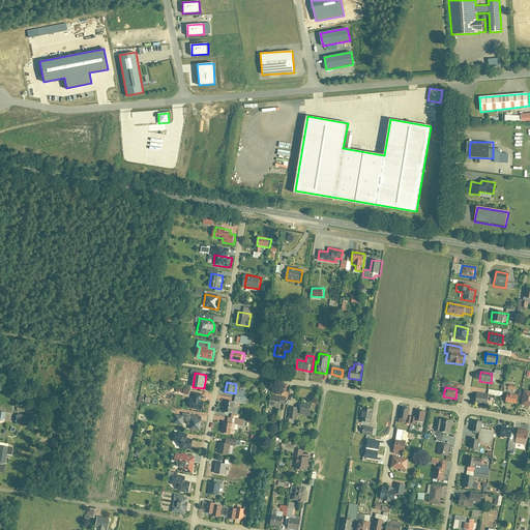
[(529,391),(522,390),(520,405),(529,406),(529,391)]
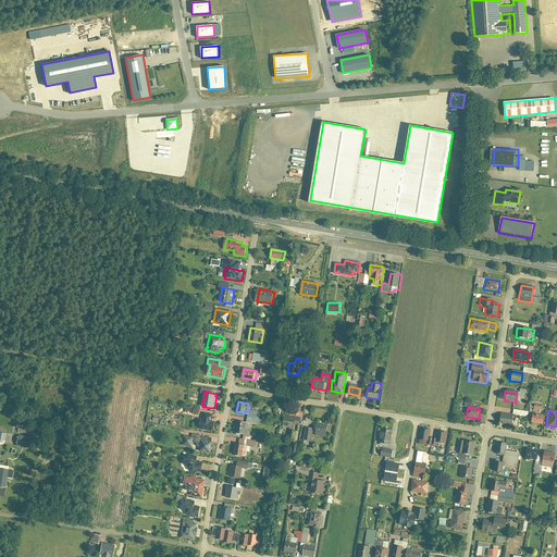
[(199,428),(214,431),(217,421),(214,421),(214,415),(205,413),(203,420),(200,419),(199,428)]
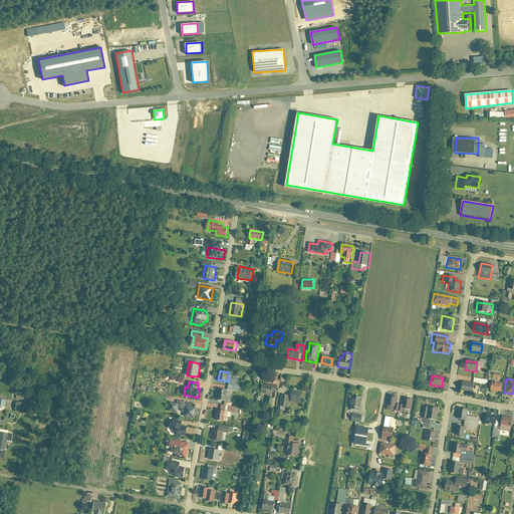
[(471,393),(472,383),(461,381),(459,391),(471,393)]
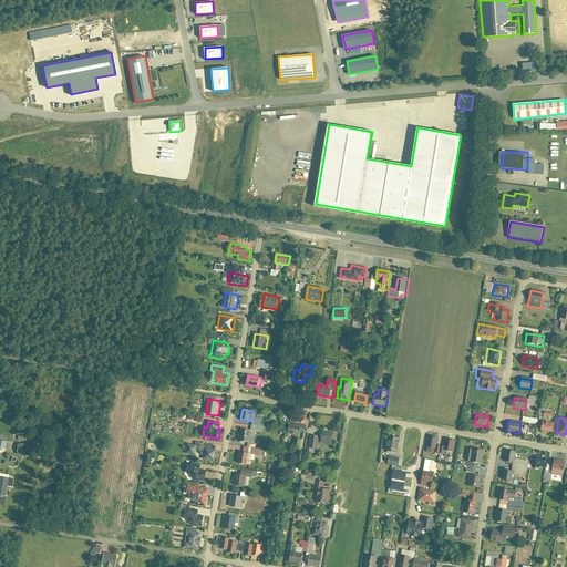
[(552,433),(554,423),(539,421),(538,431),(552,433)]
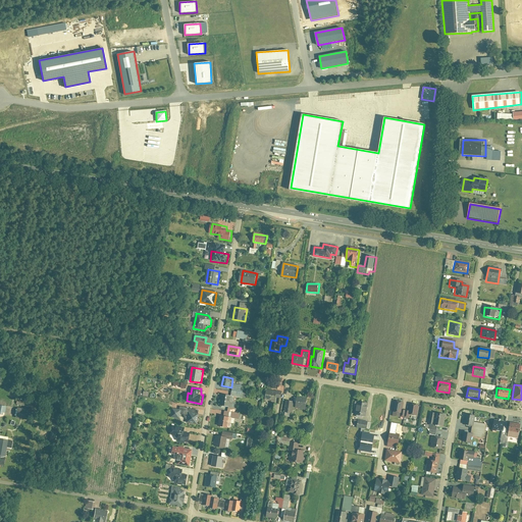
[(265,399),(277,401),(278,392),(267,389),(265,399)]
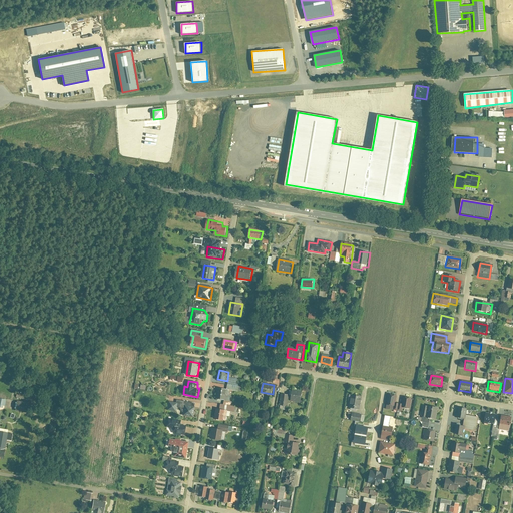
[(217,388),(216,399),(226,400),(228,390),(217,388)]
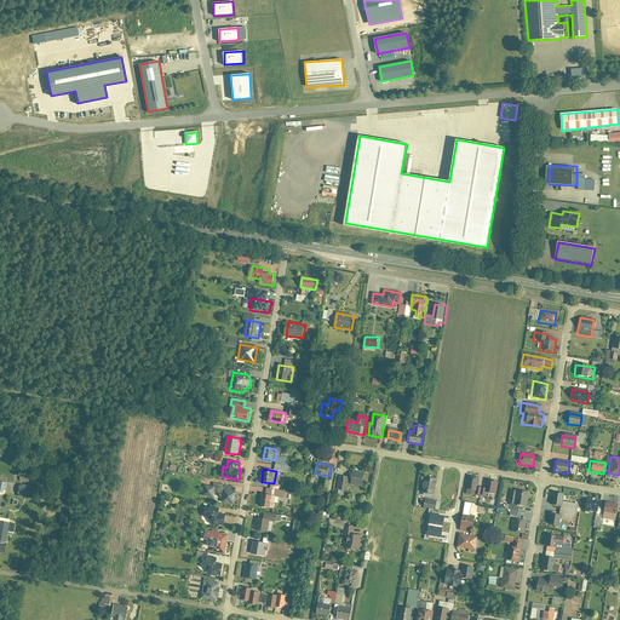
[(354,471),(351,483),(365,486),(367,474),(354,471)]
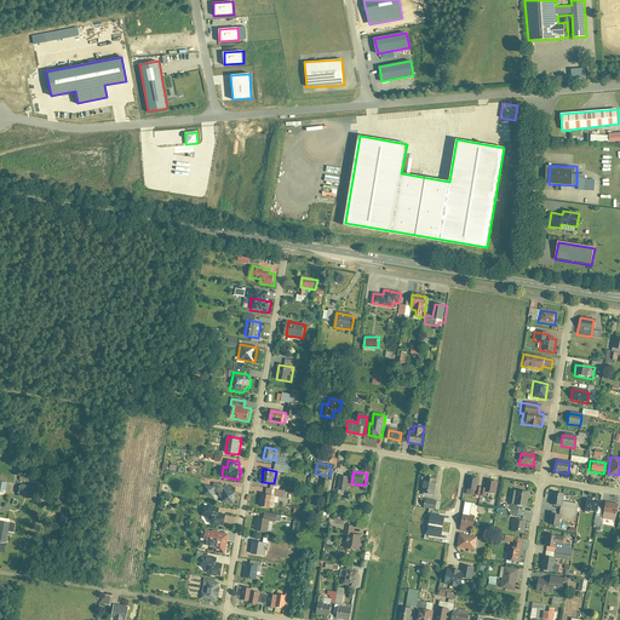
[(337,489),(348,492),(349,477),(339,475),(337,489)]
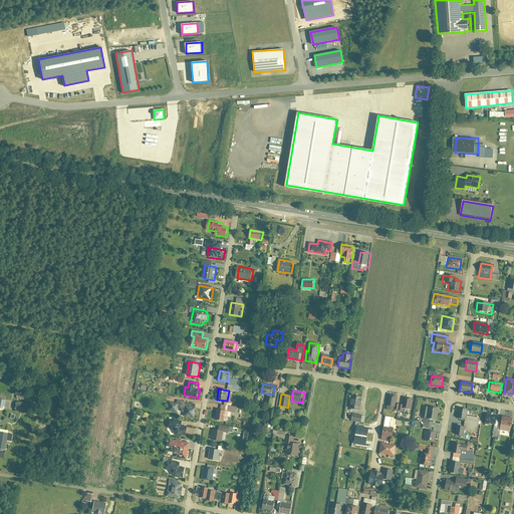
[(361,397),(347,394),(345,407),(359,410),(361,397)]
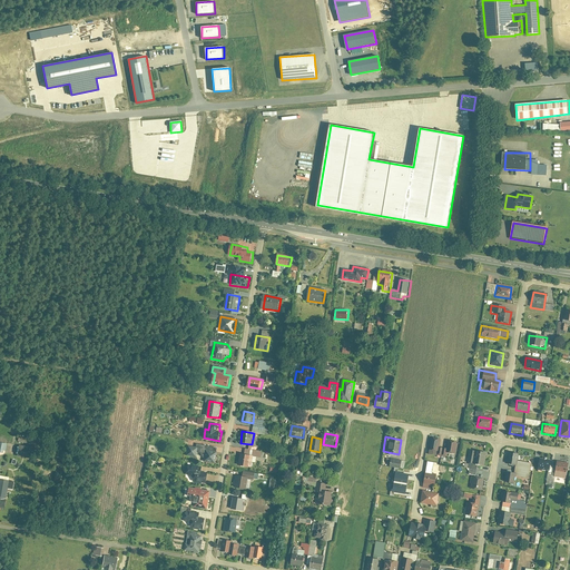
[(441,441),(430,439),(428,454),(439,457),(441,441)]
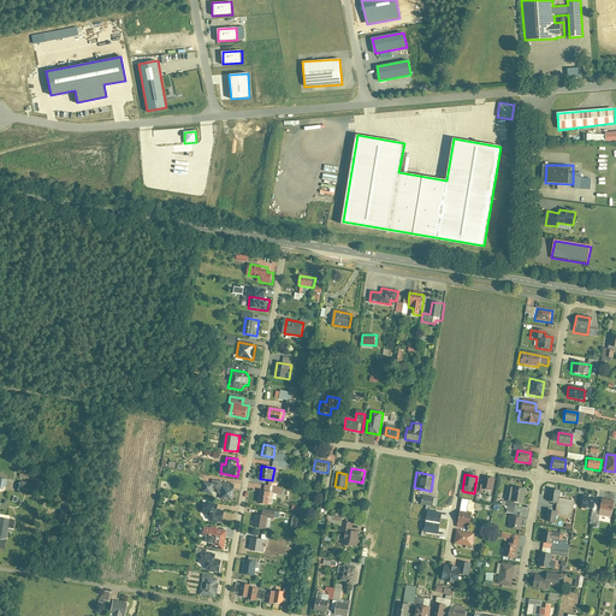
[(492,492),(495,478),(481,477),(479,491),(492,492)]
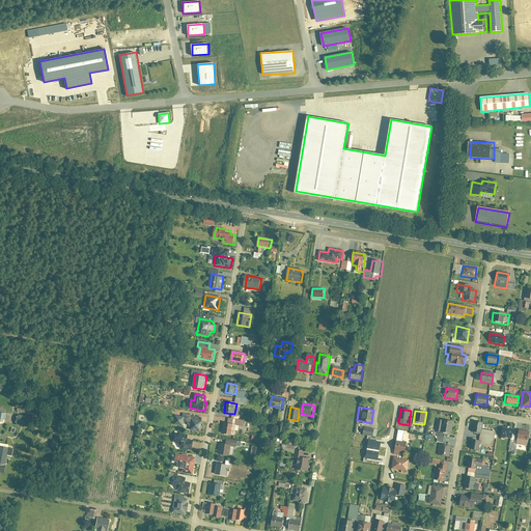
[(191,430),(201,432),(203,416),(184,413),(183,417),(176,416),(174,425),(184,427),(185,424),(192,426),(191,430)]
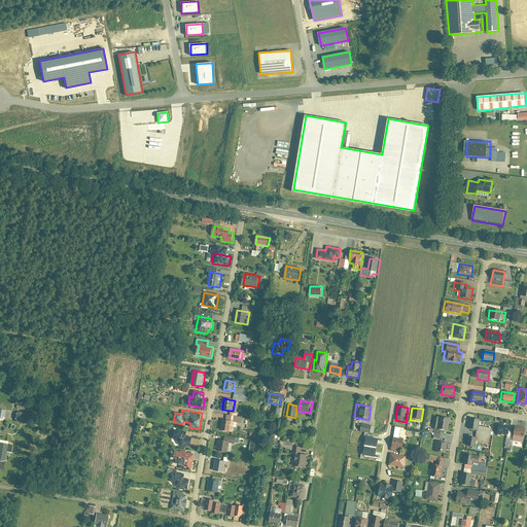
[(447,431),(449,418),(435,417),(433,429),(447,431)]
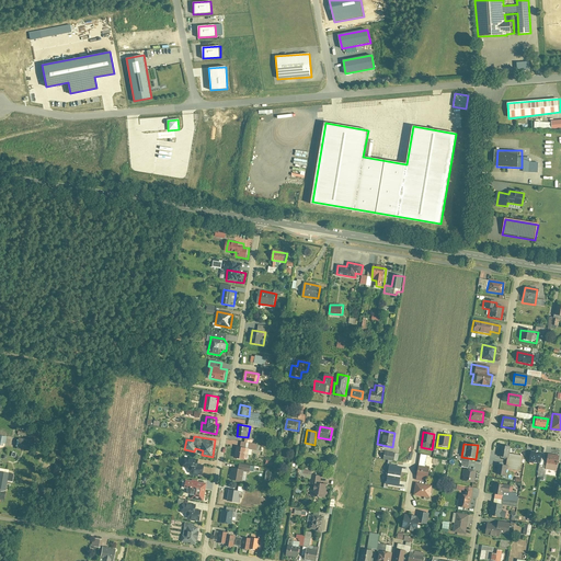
[(507,457),(508,446),(499,445),(497,456),(507,457)]
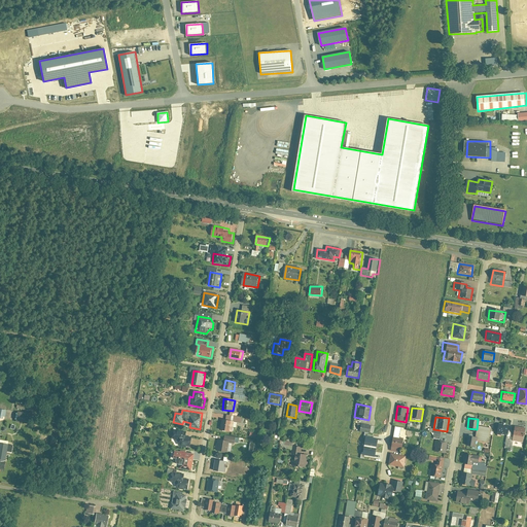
[(223,419),(221,429),(233,431),(235,422),(223,419)]
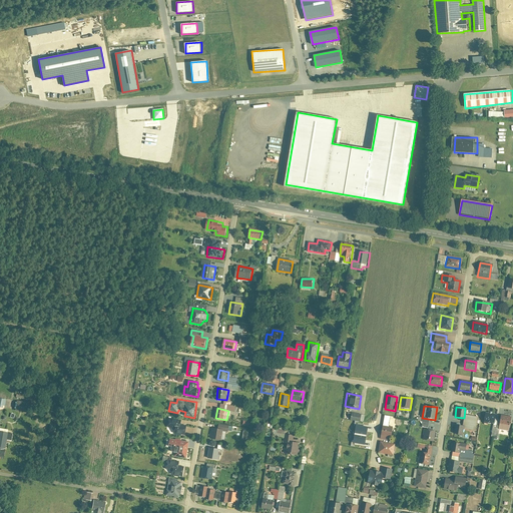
[(493,424),(494,416),(484,414),(483,423),(493,424)]
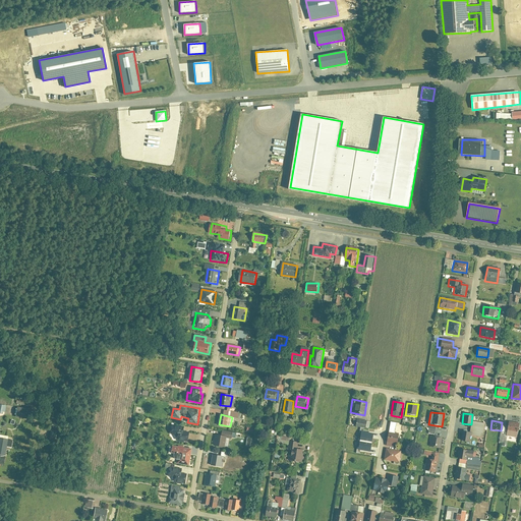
[(517,432),(518,423),(508,422),(506,430),(517,432)]
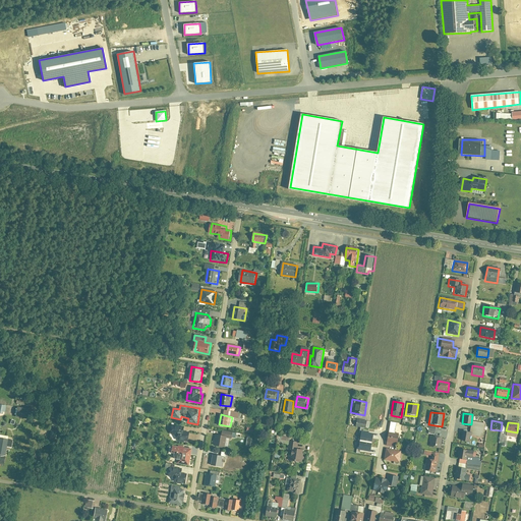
[(187,427),(171,425),(170,433),(179,435),(177,441),(189,443),(190,436),(186,435),(187,427)]
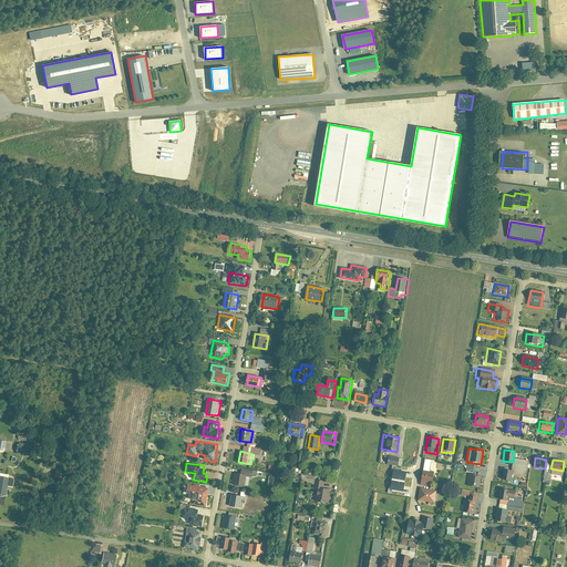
[(403,491),(406,472),(392,470),(389,488),(403,491)]
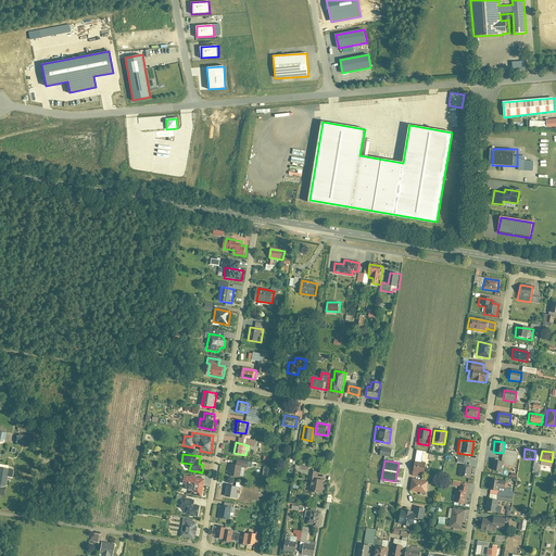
[(502,463),(491,460),(490,471),(501,472),(502,463)]
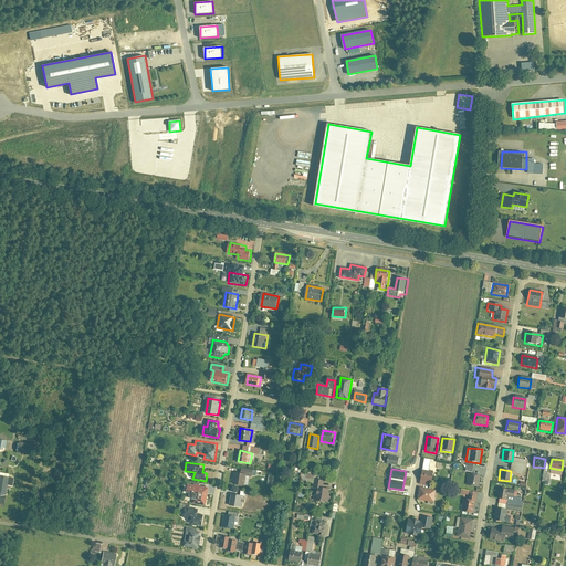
[(432,472),(420,470),(418,485),(429,486),(432,472)]
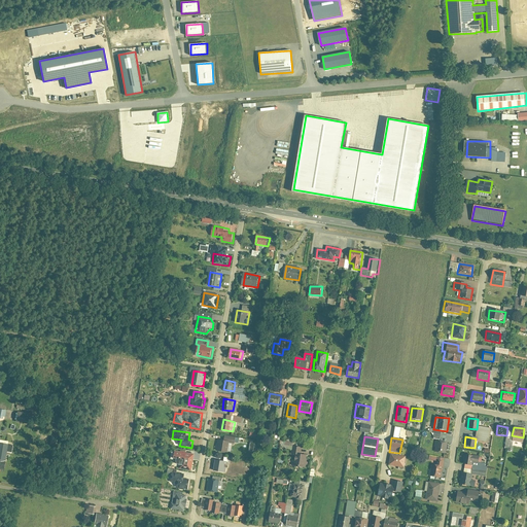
[(216,451),(227,453),(230,443),(223,442),(218,441),(216,451)]
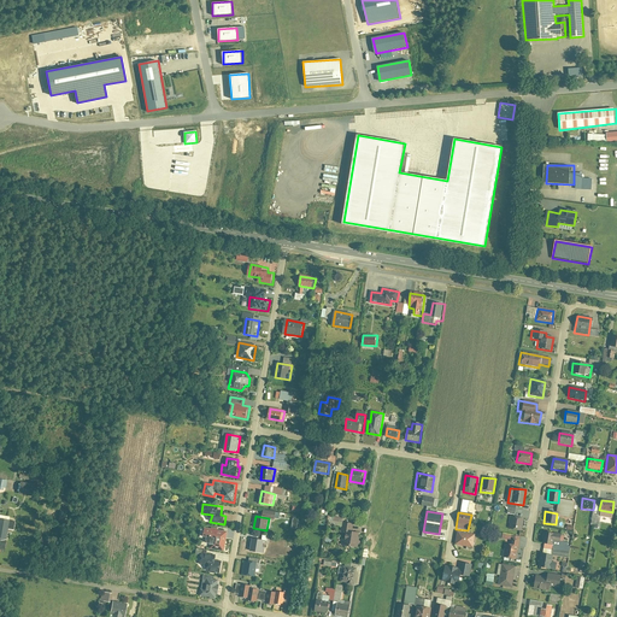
[(521,533),(522,518),(510,516),(507,530),(521,533)]
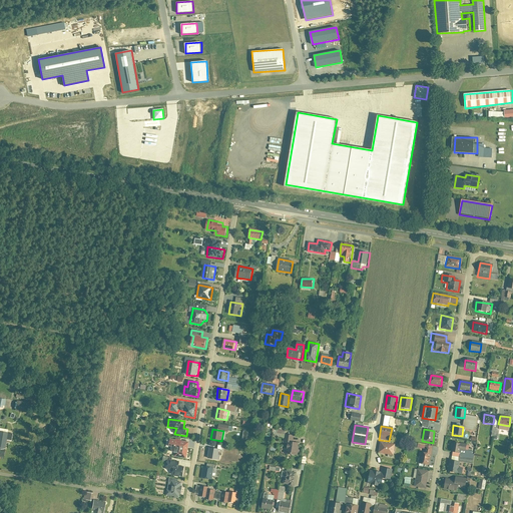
[(0,456),(4,457),(8,432),(0,431),(0,456)]
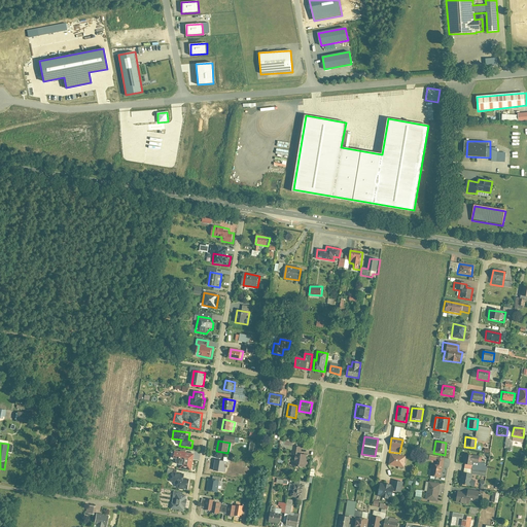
[(303,447),(293,446),(292,454),(294,454),(292,466),(307,468),(309,456),(302,454),(303,447)]
